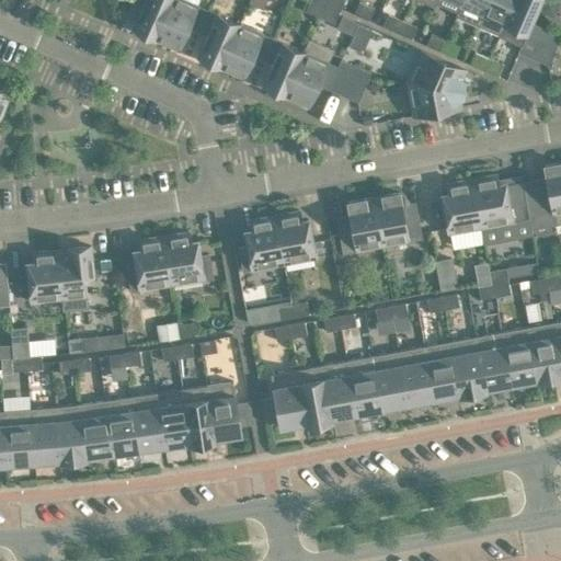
[(142,7),(133,29),(156,38),(172,0),(132,0),(132,2),(142,7)]
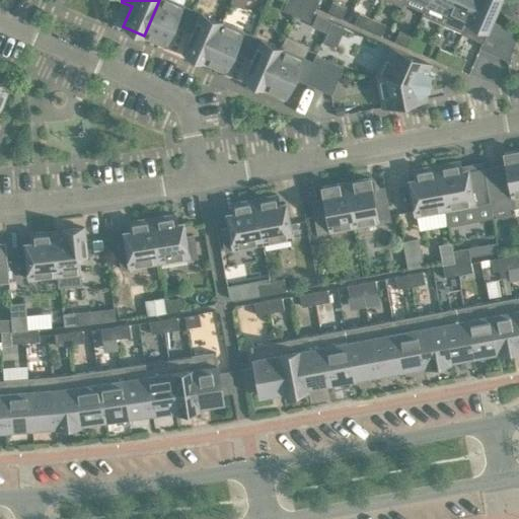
[(165,45),(173,24),(182,28),(192,9),(170,0),(159,0),(144,35),(165,45)]
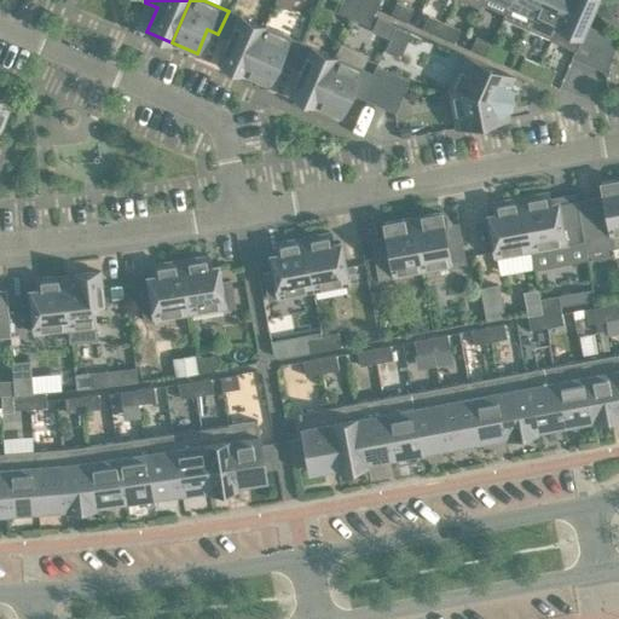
[(347,0),(341,0),(337,11),(353,18),(359,5),(347,0)]
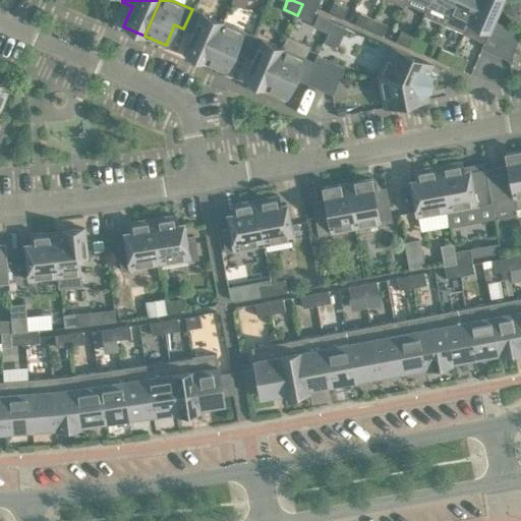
[(303,0),(302,4),(315,10),(320,0),(303,0)]
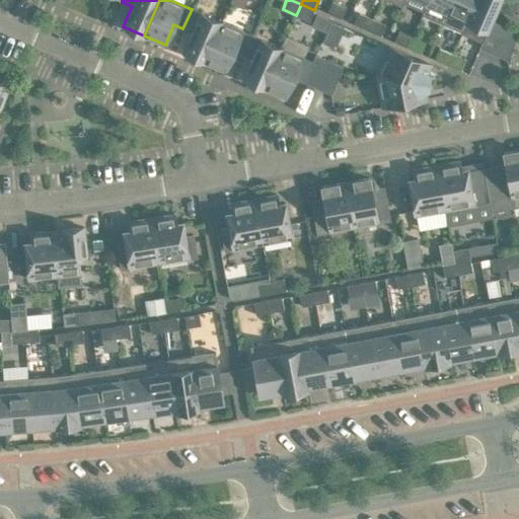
[(404,0),(404,2),(424,10),(428,0),(404,0)]
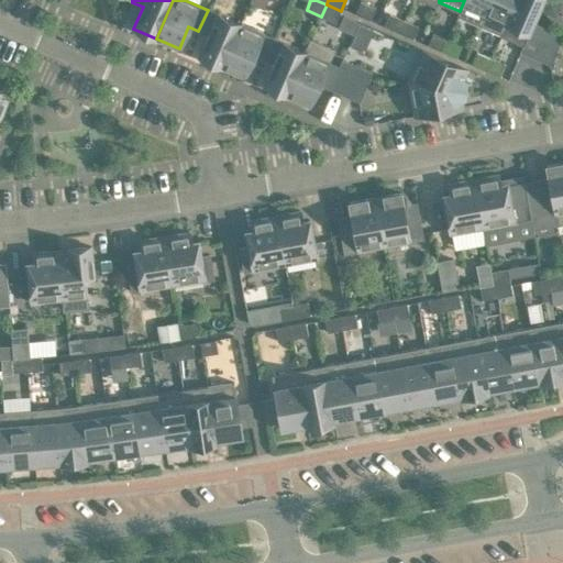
[(464,0),(460,11),(457,15),(478,25),(484,13),(485,13),(489,0),(464,0)]
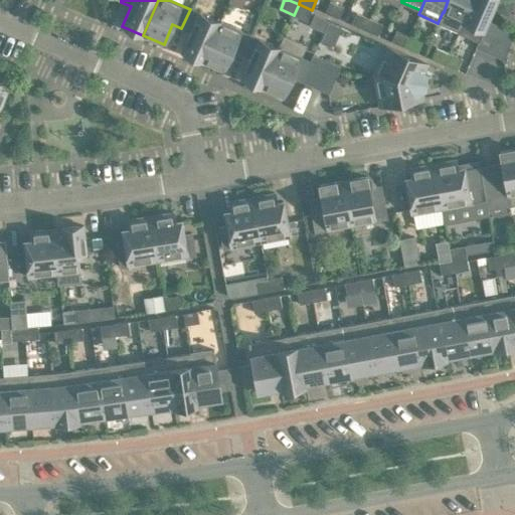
[(459,32),(464,21),(463,21),(472,0),(448,0),(444,12),(443,12),(438,23),(459,32)]
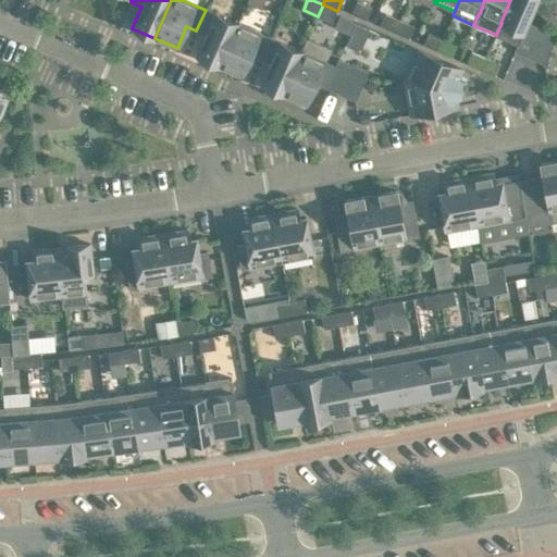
[(502,23),(496,35),(518,45),(528,23),(536,0),(510,0),(500,23),(502,23)]
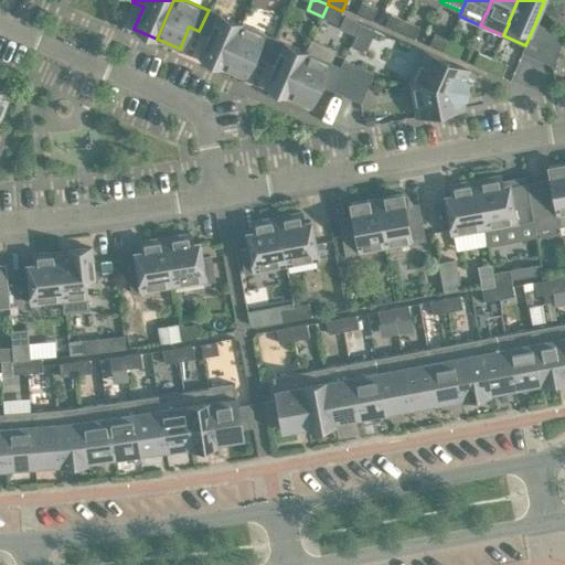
[(564,1),(560,0),(546,0),(543,10),(557,17),(564,1)]
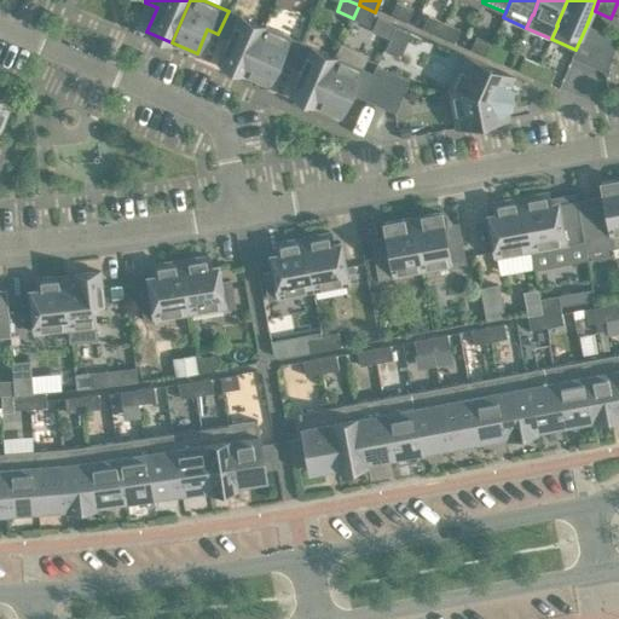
[(406,22),(412,9),(397,1),(391,15),(406,22)]
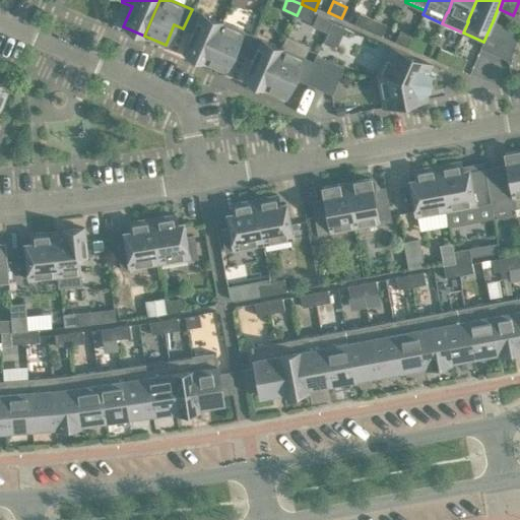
[(297,15),(310,21),(315,10),(302,4),(297,15)]
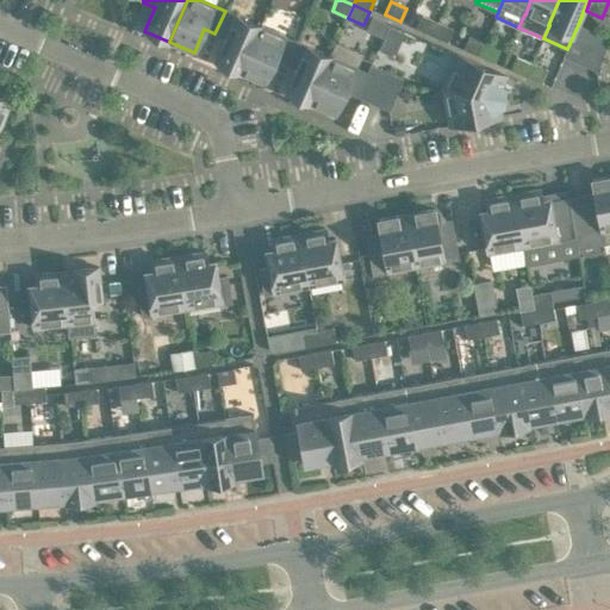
[(225,38),(216,62),(240,73),(260,26),(225,11),(215,33),(225,38)]
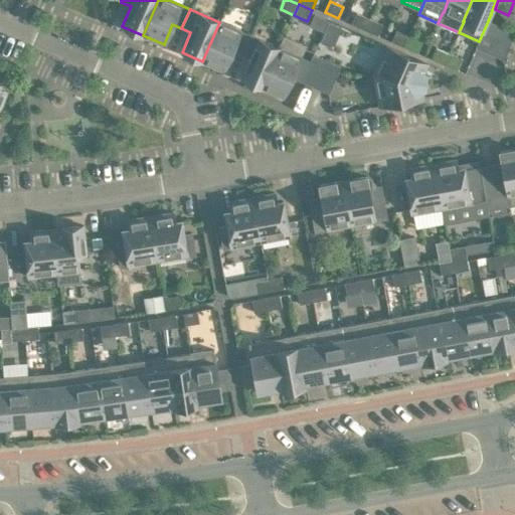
[(356,13),(351,24),(364,29),(369,18),(356,13)]
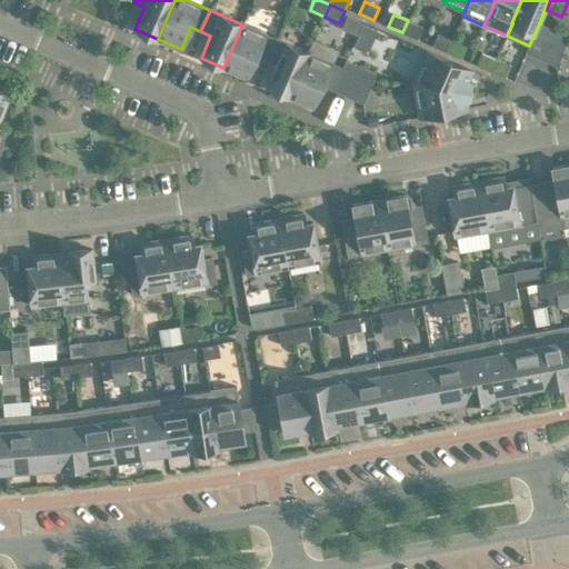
[(417,39),(422,27),(408,20),(402,32),(417,39)]
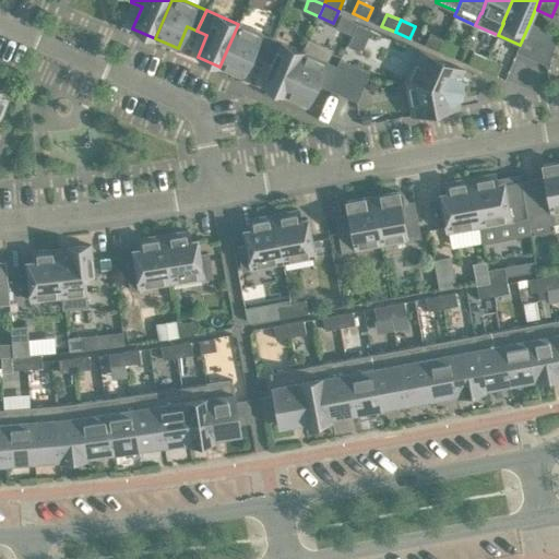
[(520,45),(518,50),(532,57),(544,30),(530,23),(520,45)]
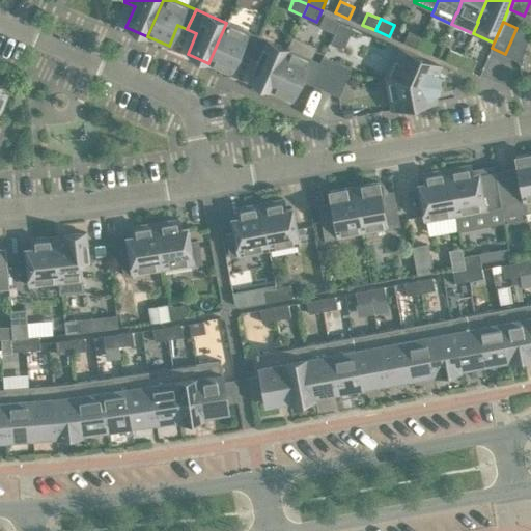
[(230,73),(240,52),(249,56),(257,36),(226,23),(208,63),(230,73)]
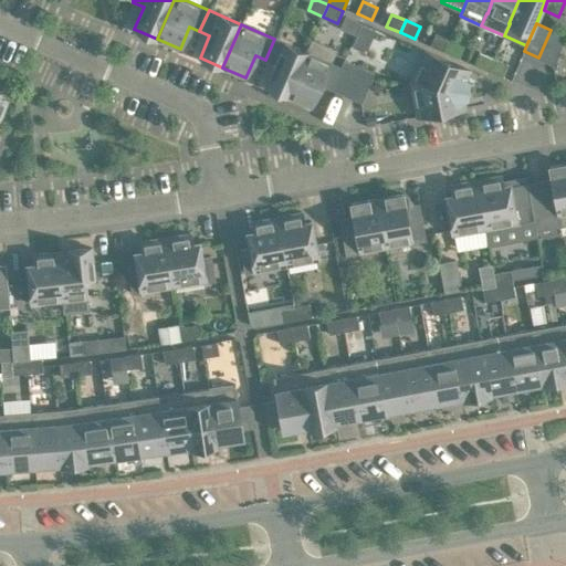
[(553,64),(565,35),(551,30),(538,58),(553,64)]
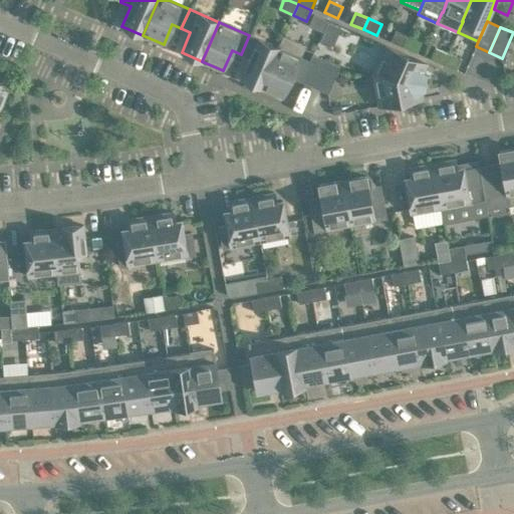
[(395,30),(391,41),(404,47),(409,35),(395,30)]
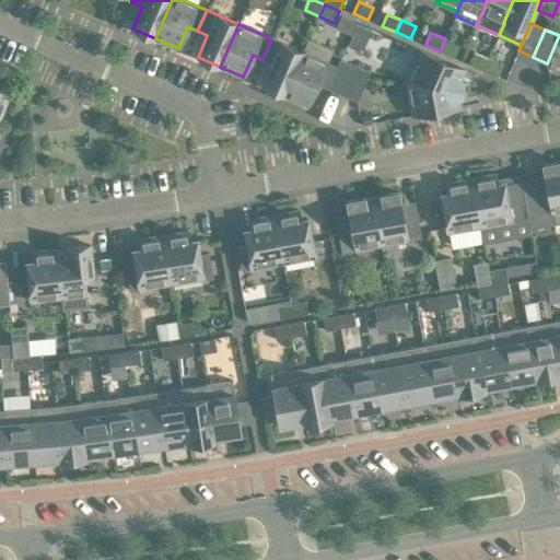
[(272,63),(263,85),(286,95),(304,51),(303,51),(271,38),(263,59),(272,63)]
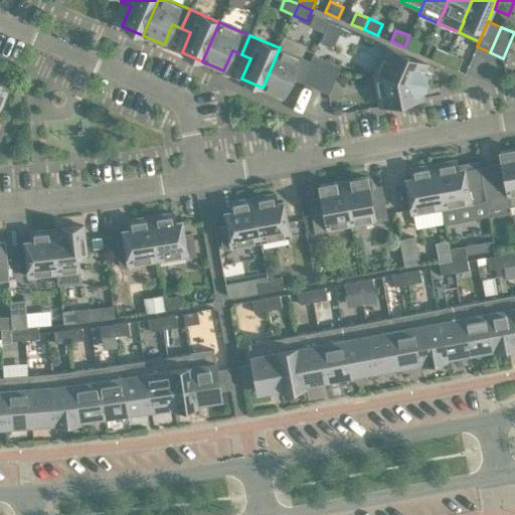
[(417,52),(422,41),(409,35),(404,47),(417,52)]
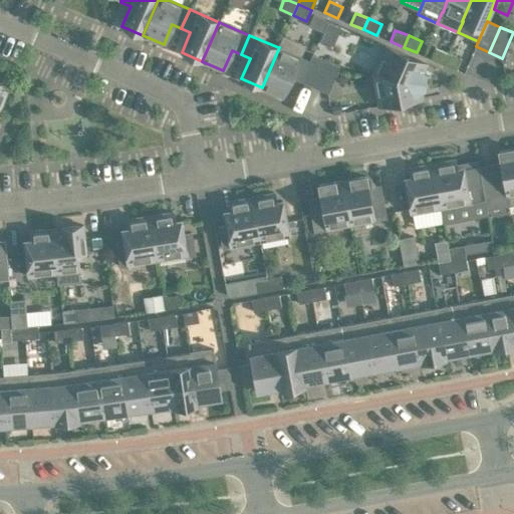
[(309,61),(300,57),(304,46),(283,36),(278,47),(279,47),(262,87),(282,96),(291,76),(301,80),(309,61)]
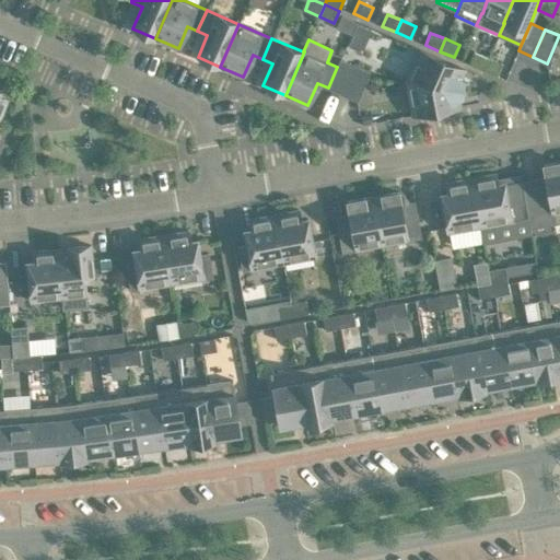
[(420,49),(406,81),(463,88),(464,79),(462,78),(465,70),(420,49)]
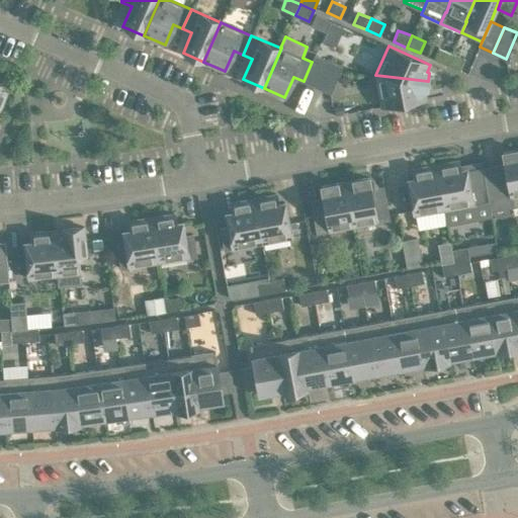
[(438,48),(433,59),(446,65),(451,54),(438,48)]
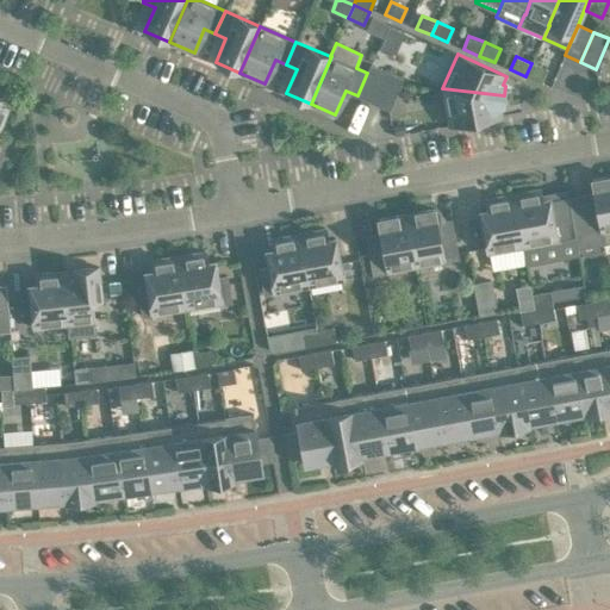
[(542,83),(547,69),(531,63),(526,76),(542,83)]
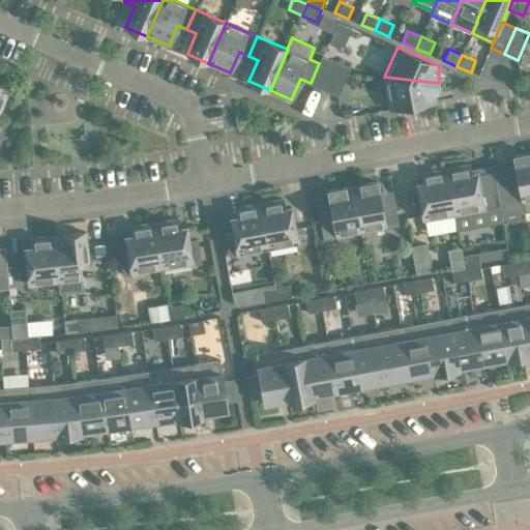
[(322,57),(319,63),(311,83),(324,89),(335,62),(322,57)]
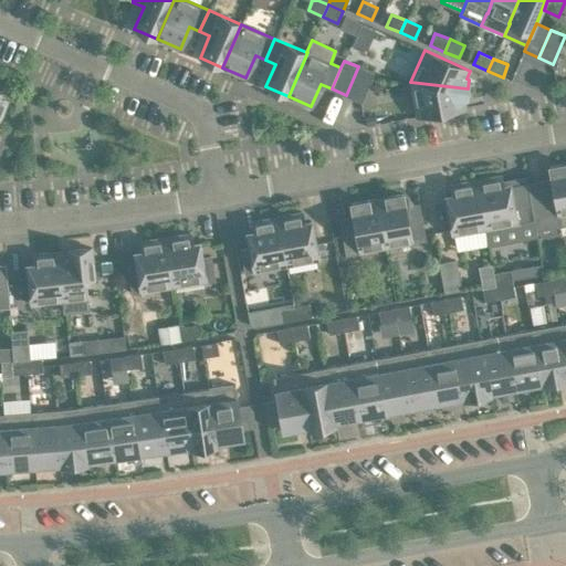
[(360,102),(373,73),(358,66),(346,95),(360,102)]
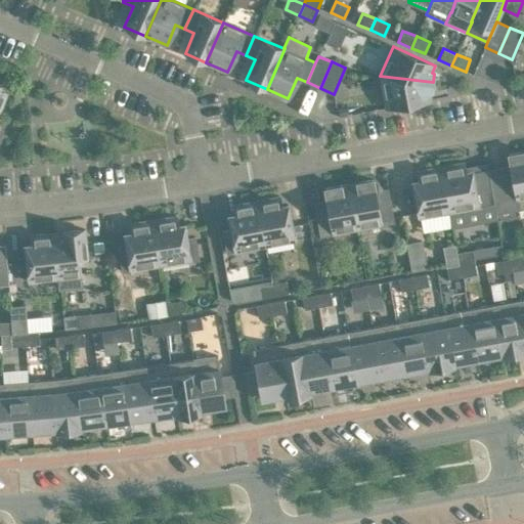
[(380,76),(386,107),(431,99),(430,90),(432,90),(433,82),(380,76)]
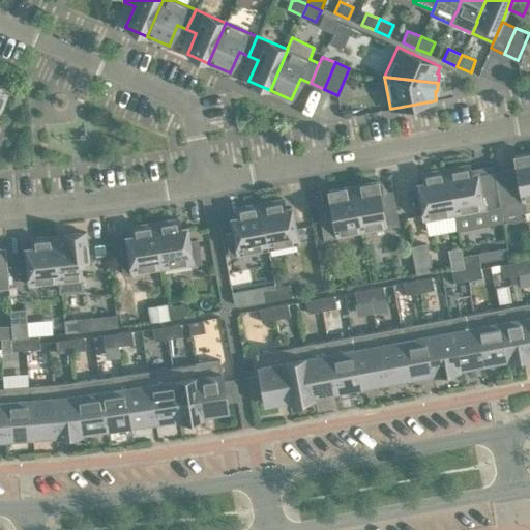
[(505,177),(495,178),(500,206),(502,215),(511,214),(529,210),(529,152),(514,155),(518,174),(505,177)]
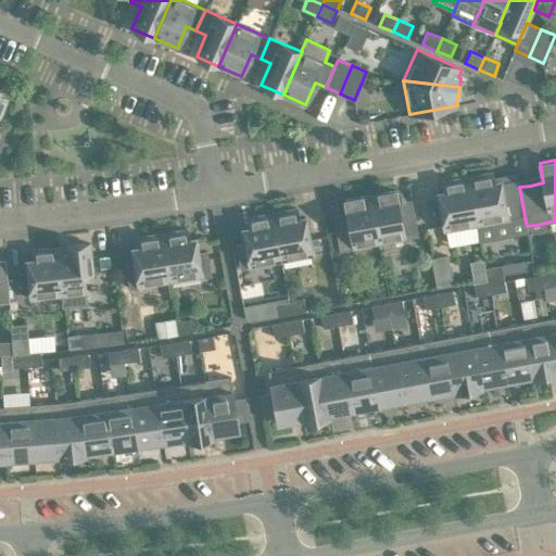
[(476,177),(468,179),(477,225),(525,216),(519,187),(518,179),(493,184),(491,172),(476,175),(476,177)]
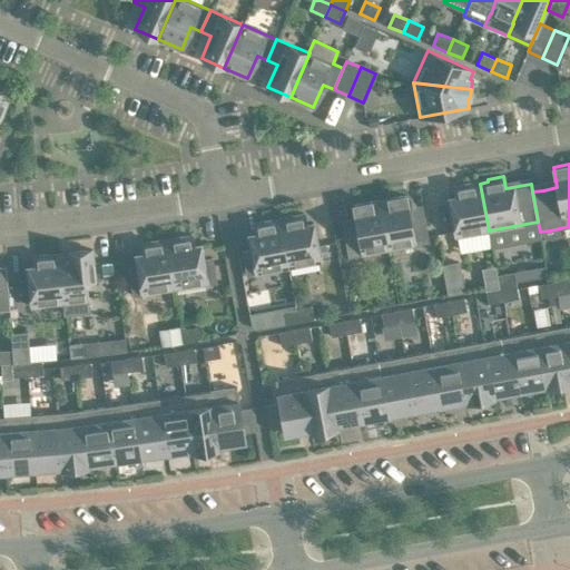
[(449,198),(455,236),(489,231),(480,184),(471,185),(471,183),(454,185),(457,197),(449,198)]
